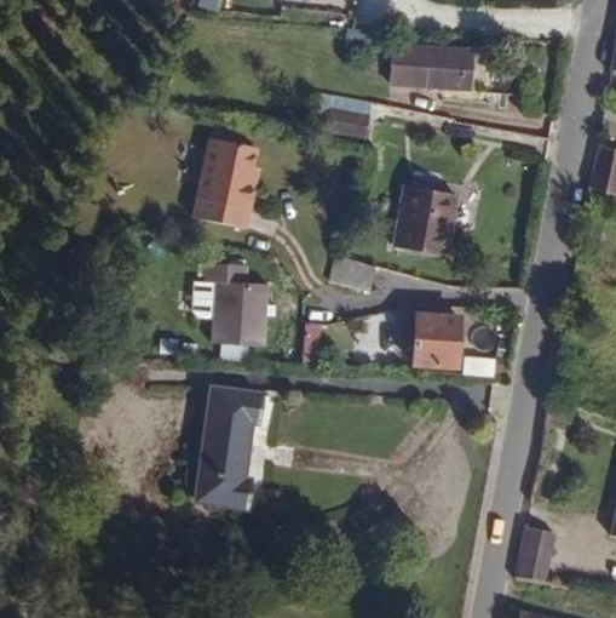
[(615,69),(615,0),(612,0),(603,68),(615,69)]
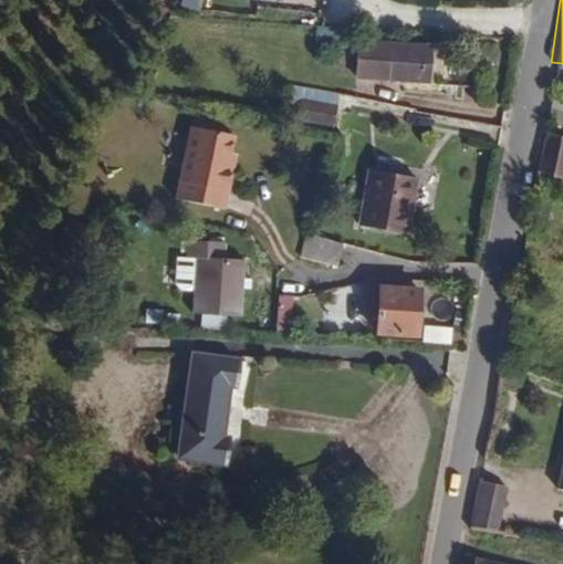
[(428,80),(430,47),(355,42),(353,76),(428,80)]
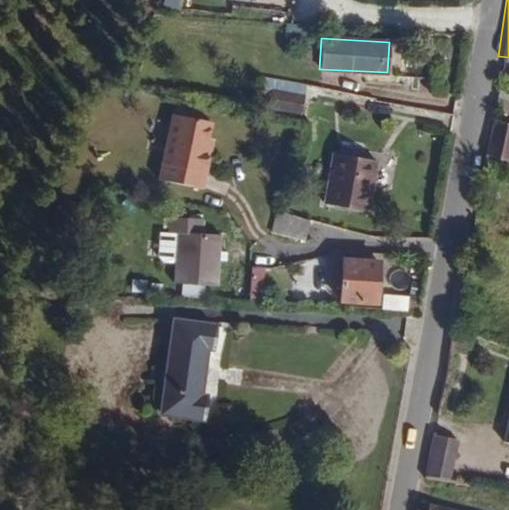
[(302,114),(305,93),(272,88),(268,109),(302,114)]
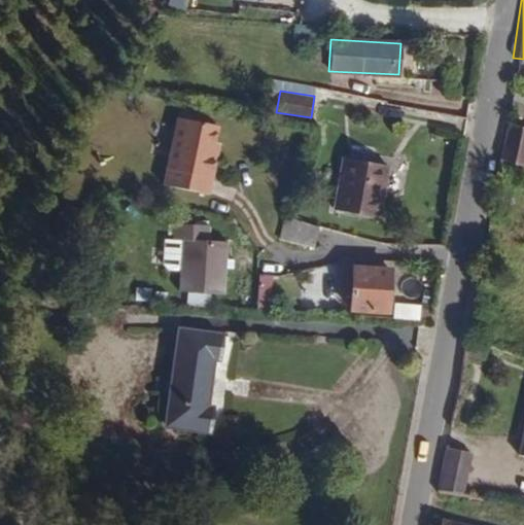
[(210,194),(218,151),(213,150),(218,126),(178,118),(165,184),(210,194)]
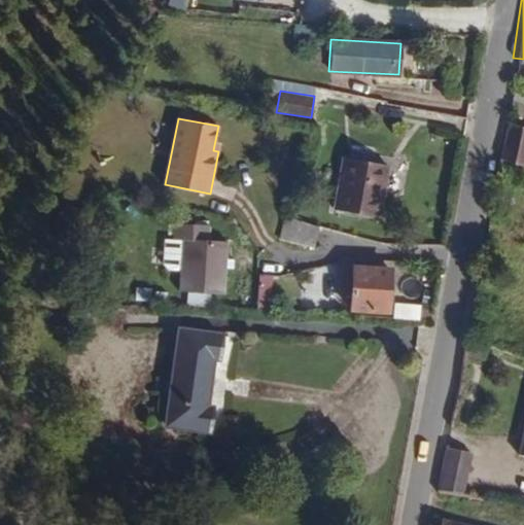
[(519,164),(523,139),(523,126),(501,119),(494,155),(519,164)]
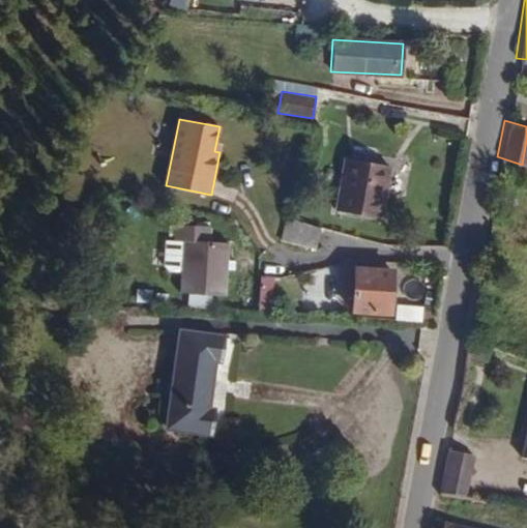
[(382,216),(390,167),(343,158),(334,209),(382,216)]
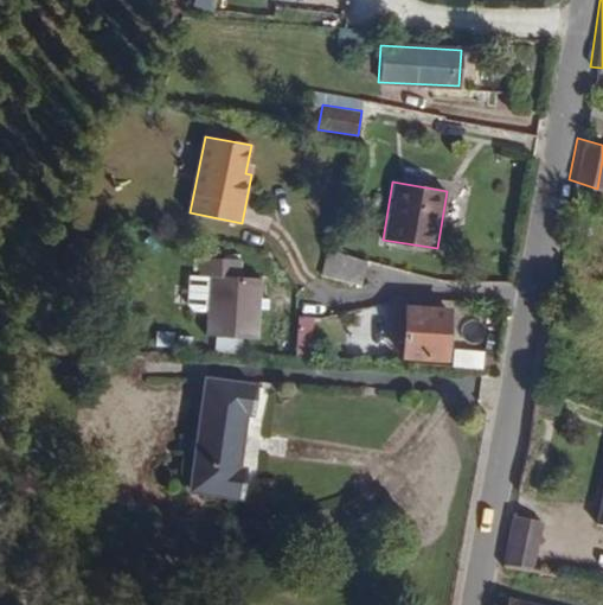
[(367,261),(328,248),(322,274),(361,285),(367,261)]
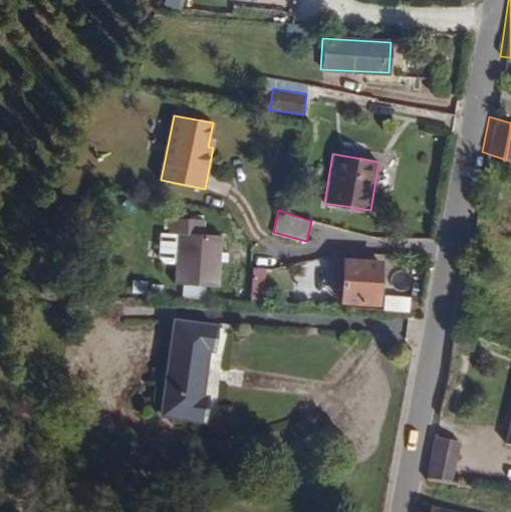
[(222,251),(223,236),(206,235),(206,220),(172,218),(171,233),(179,233),(175,282),(220,284),(221,261),(222,251)]
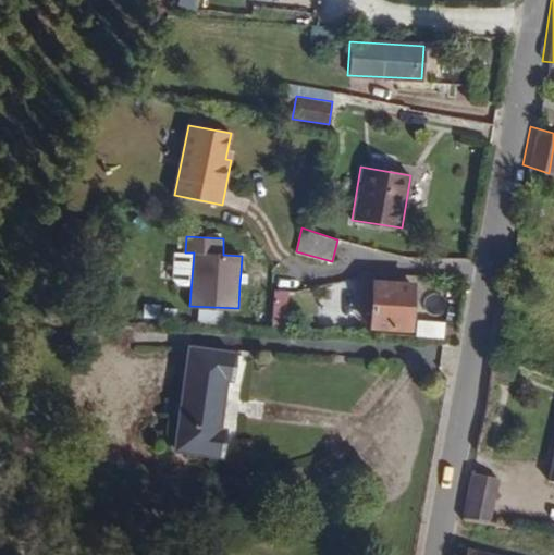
[(249,283),(249,273),(241,272),(239,283),(249,283)]
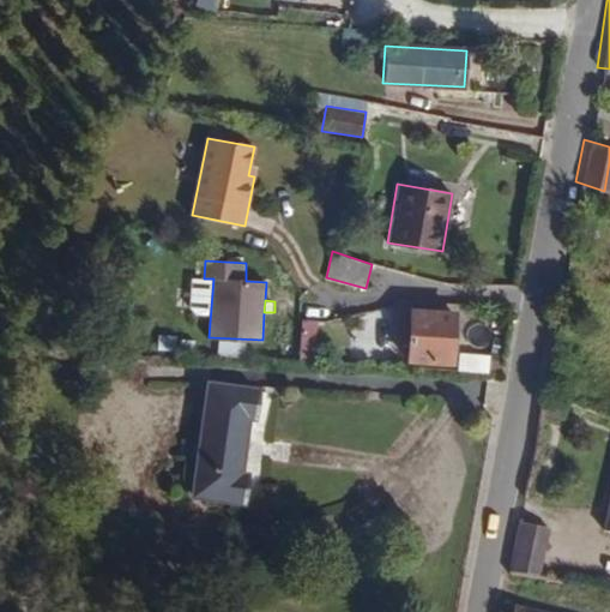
[(451,364),(453,313),(414,311),(412,323),(410,345),(408,360),(451,364)]
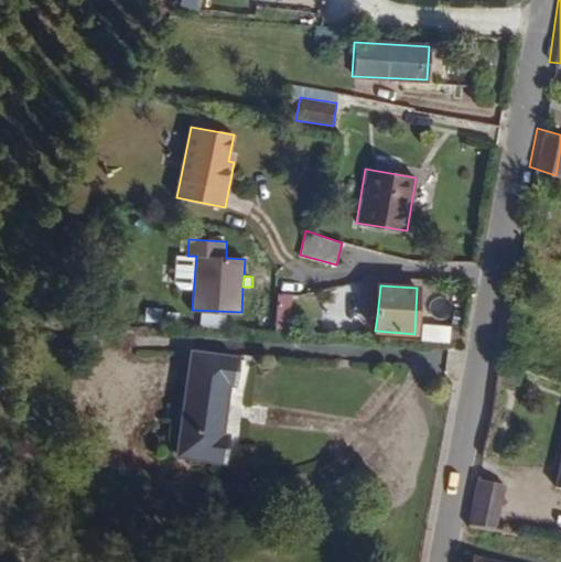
[(377,316),(379,296),(371,296),(369,315),(377,316)]
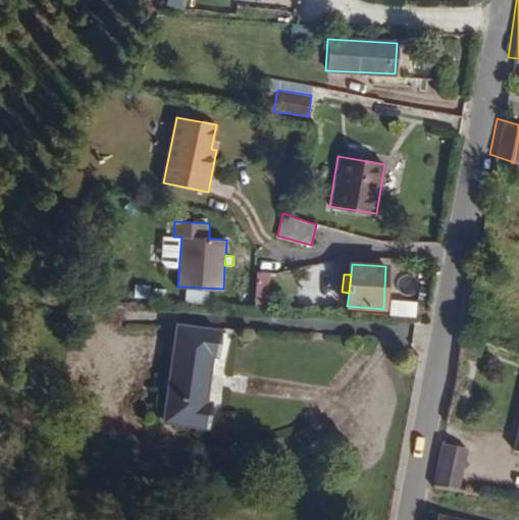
[(151,299),(152,286),(136,284),(135,298),(151,299)]
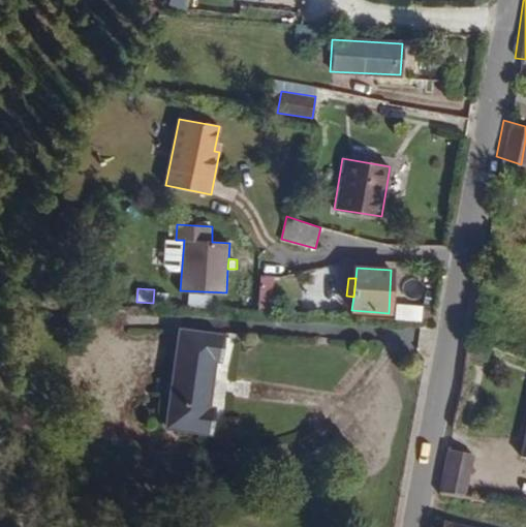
[(208,408),(215,358),(220,359),(223,336),(181,331),(167,427),(210,432),(213,408),(208,408)]
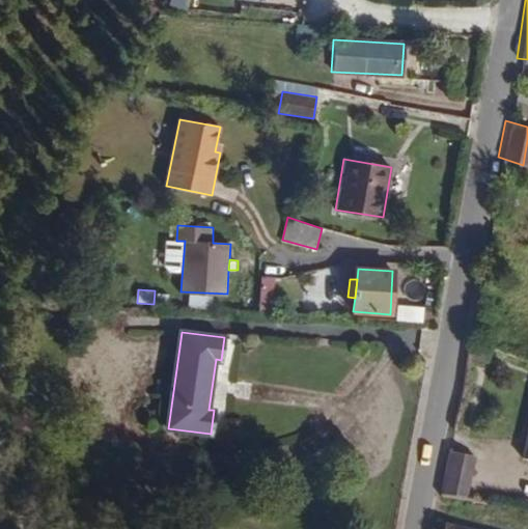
[(527,395),(515,456),(527,458),(527,395)]
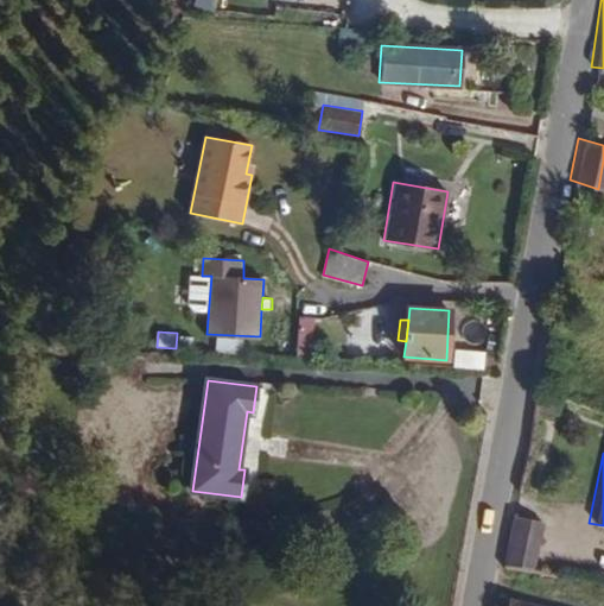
[(525,568),(531,537),(502,530),(496,562),(525,568)]
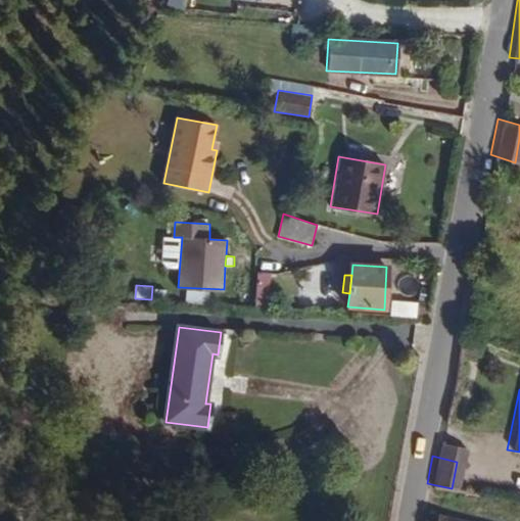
[(469,520),(430,512),(428,520),(469,520)]
